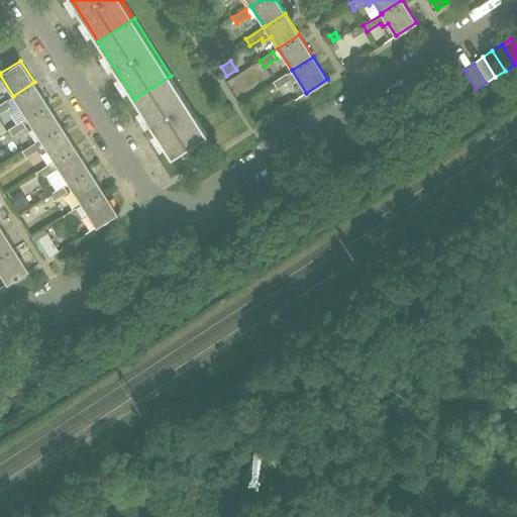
[(463,70),(454,75),(467,95),(476,89),(463,70)]
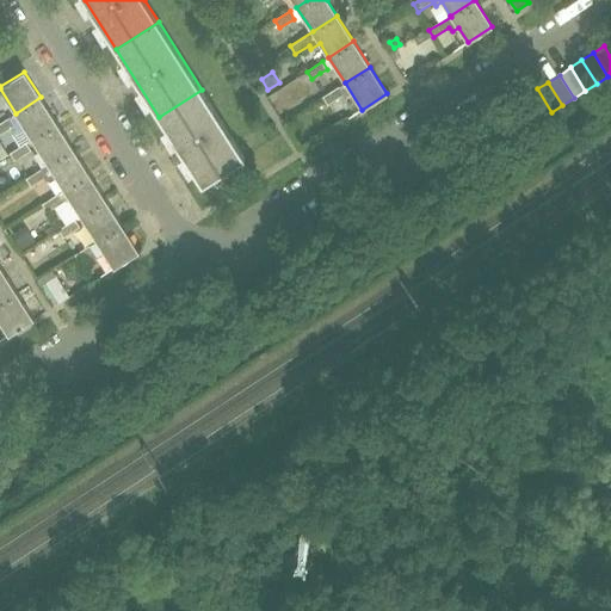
[(328,105),(344,96),(339,87),(322,97),(328,105)]
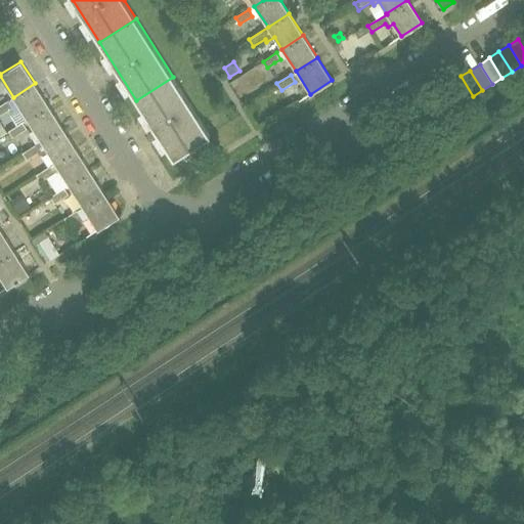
[(173,77),(136,100),(174,159),(210,135),(173,77)]
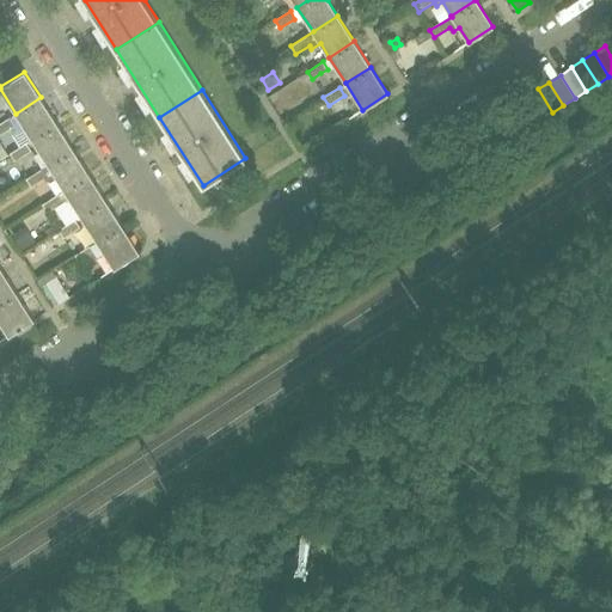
[(41,97),(16,114),(32,140),(57,123),(41,97)]
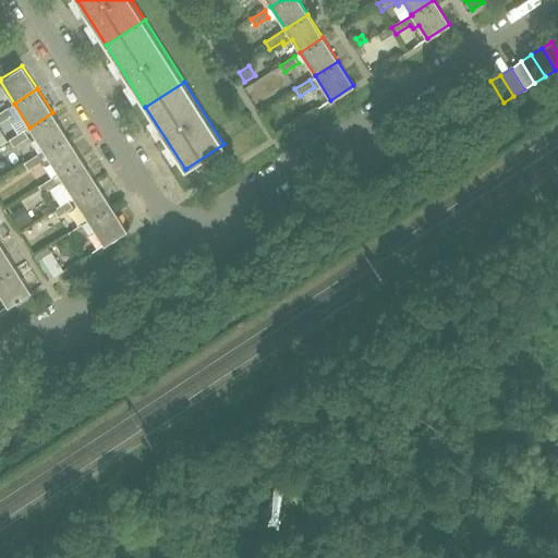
[(9,108),(0,112),(0,123),(13,116),(9,108)]
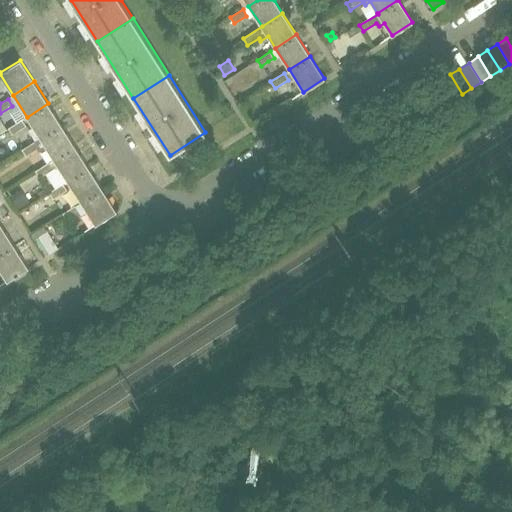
[(48,103),(27,117),(40,138),(61,124),(48,103)]
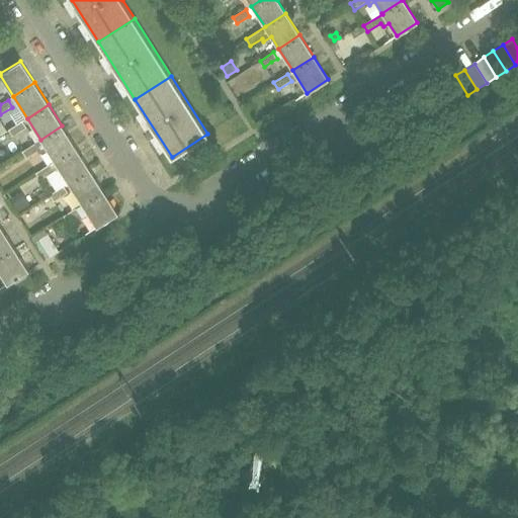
[(22,122),(9,131),(12,137),(25,127),(22,122)]
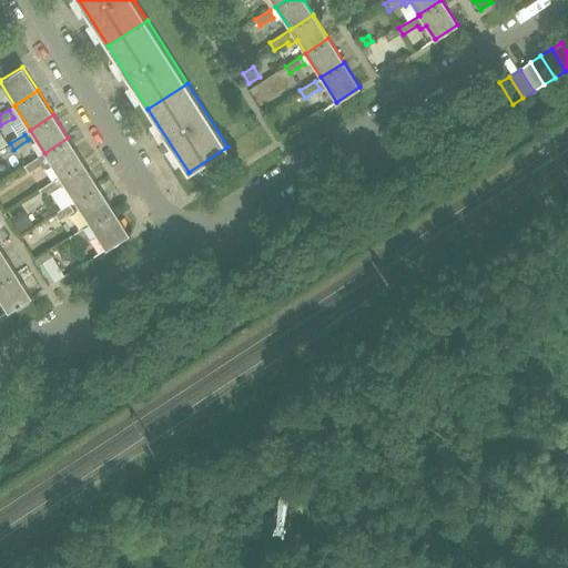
[(68,138),(44,153),(46,154),(24,166),(29,173),(50,161),(60,176),(83,162),(68,138)]
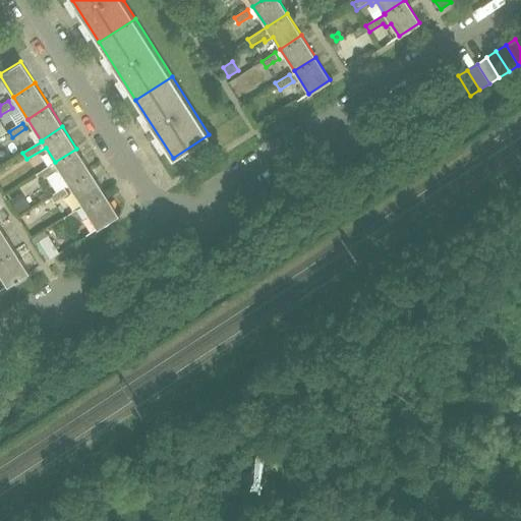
[(76,149),(55,162),(36,174),(40,180),(53,172),(55,175),(61,171),(69,184),(91,170),(76,149)]
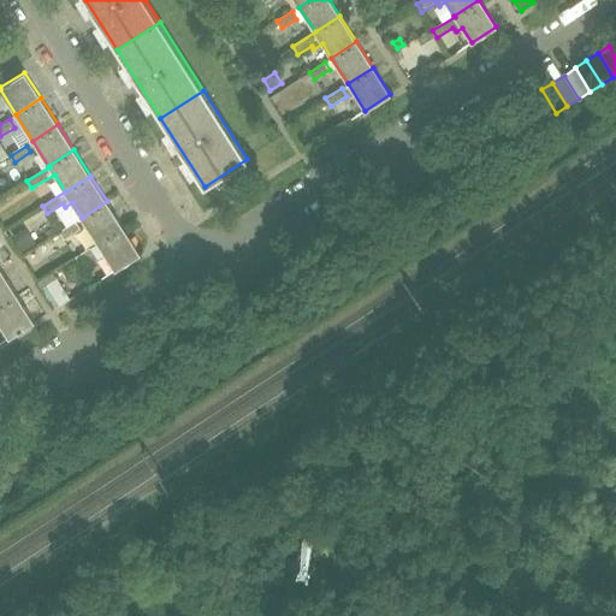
[(82,218),(98,243),(123,227),(107,201),(82,218)]
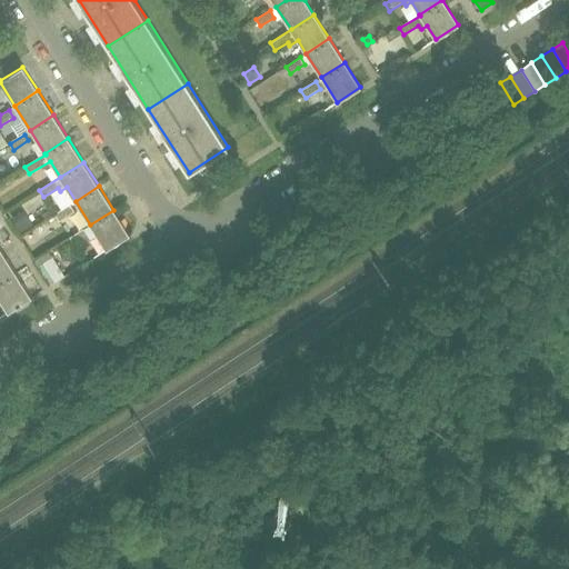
[(69,206),(55,215),(59,221),(73,212),(69,206)]
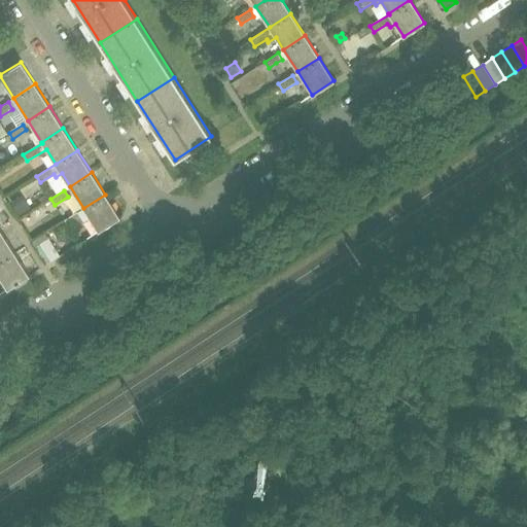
[(28,205),(22,195),(11,202),(13,204),(20,215),(30,208),(28,205)]
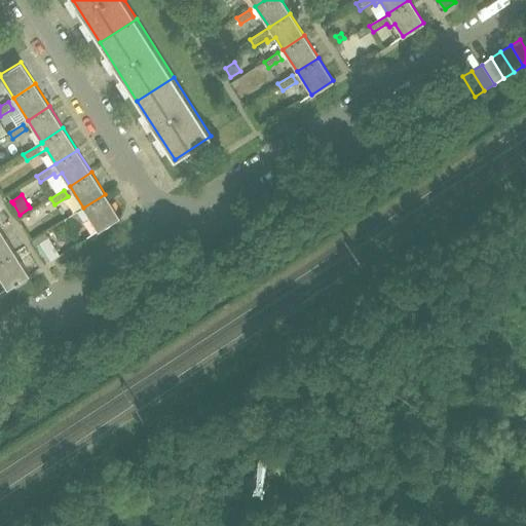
[(105,194),(83,208),(99,230),(119,217),(105,194)]
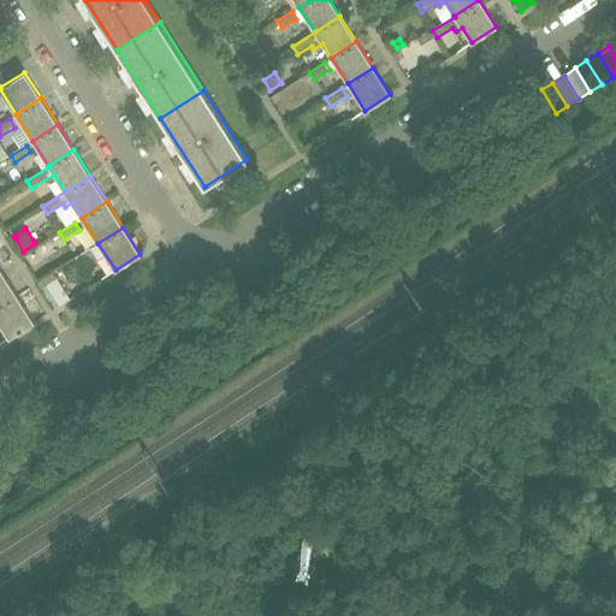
[(92,248),(76,258),(81,265),(96,254),(92,248)]
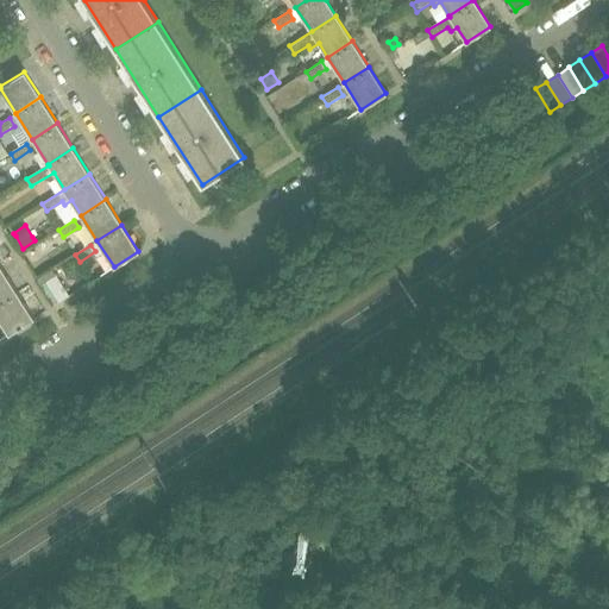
[(30,259),(39,271),(52,262),(44,249),(30,259)]
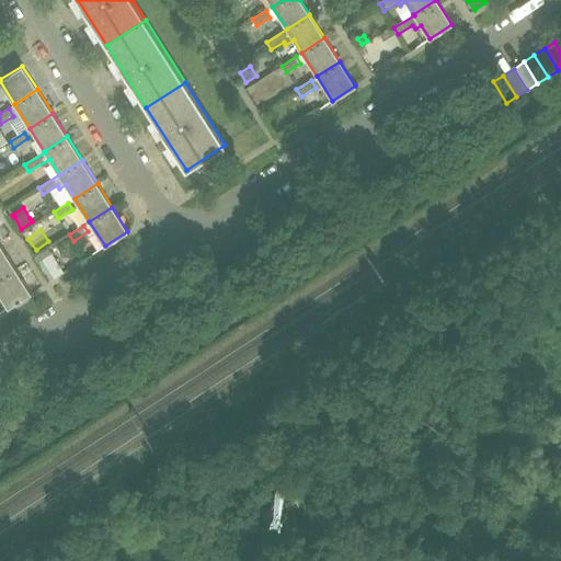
[(0,245),(0,278),(15,268),(0,245)]
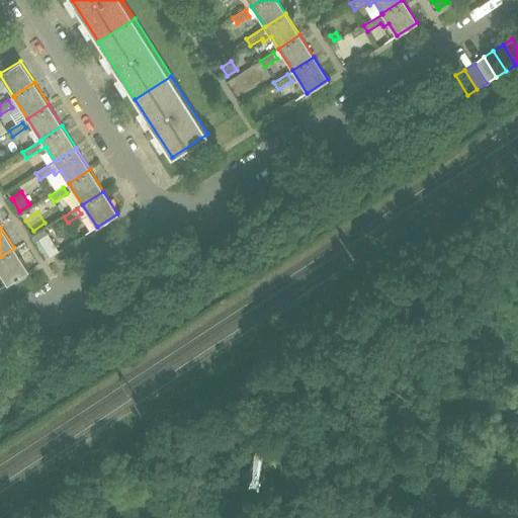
[(48,258),(59,250),(45,229),(32,237),(48,258)]
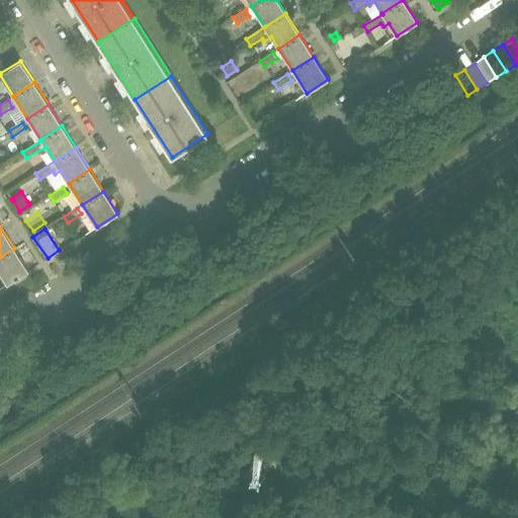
[(14,248),(0,257),(0,272),(7,284),(28,270),(14,248)]
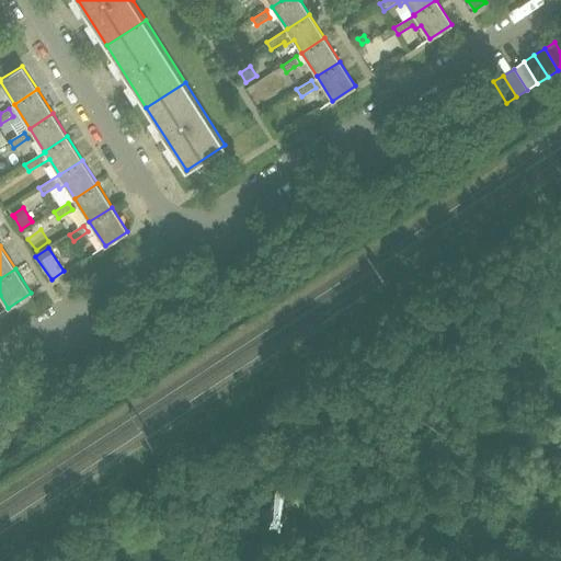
[(288,513),(266,510),(264,522),(286,525),(288,513)]
